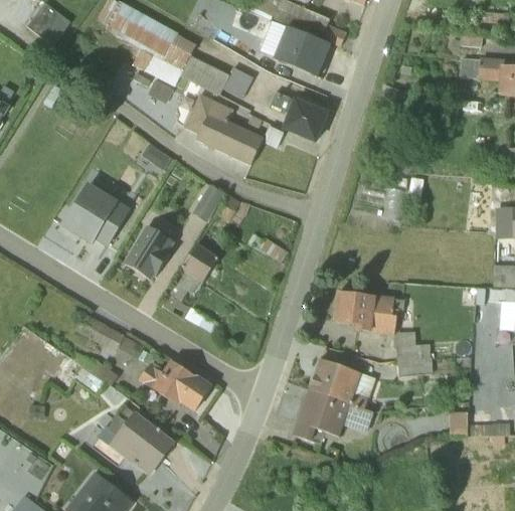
[(178,34),(178,33),(122,2),(121,3),(115,0),(107,0),(98,18),(108,24),(105,28),(140,48),(133,65),(174,86),(180,75),(218,96),(223,88),(242,98),(252,77),(252,76),(224,62),(225,59),(214,54),(209,64),(190,55),(196,45),(178,34)]
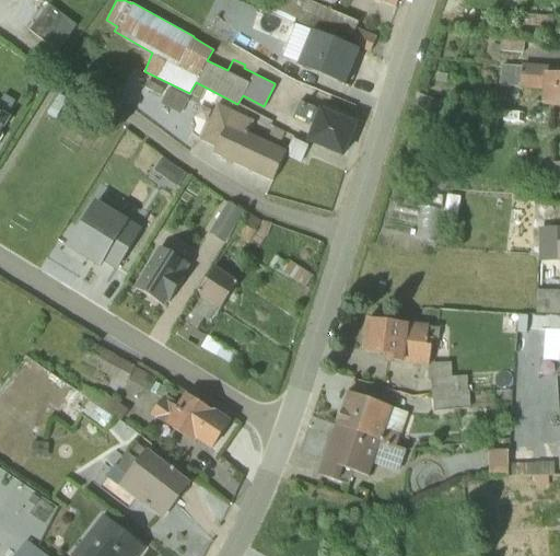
[(276,0),(272,9),(298,20),(305,0),(276,0)]
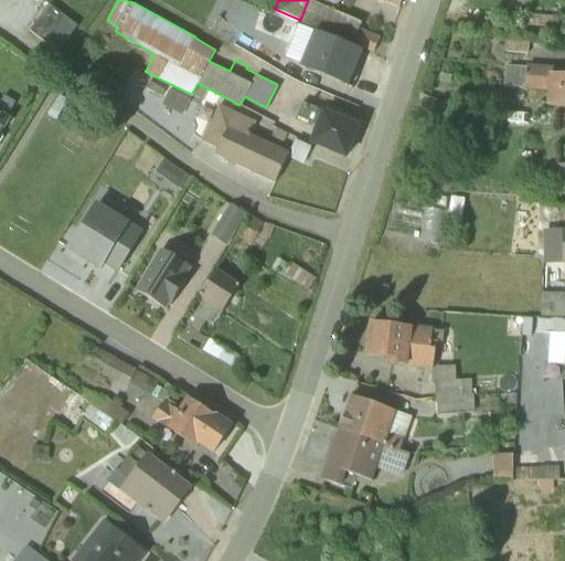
[(300,20),(373,50),(379,38),(359,29),(362,20),(315,0),(308,0),(300,20)]
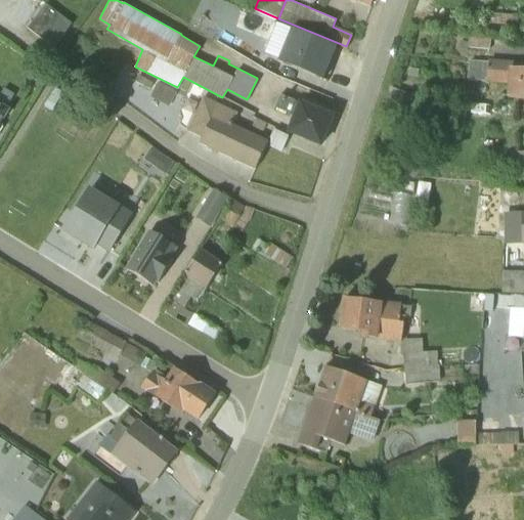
[(72,23),(45,3),(27,28),(53,47),(72,23)]
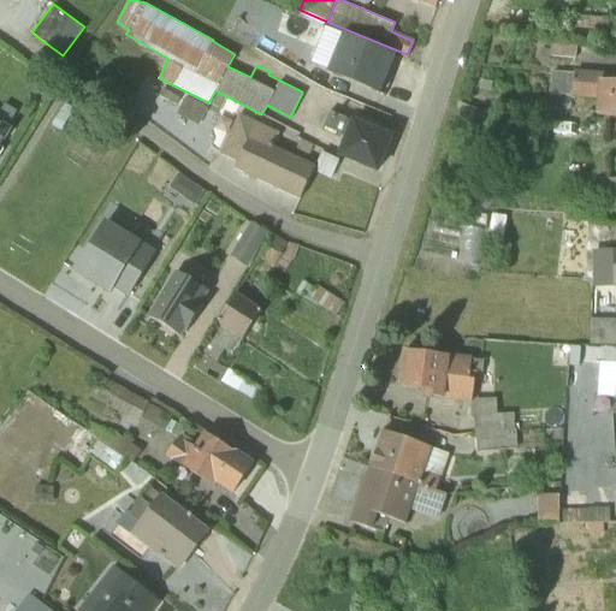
[(284,7),(273,33),(331,57),(325,72),(379,94),(396,54),(284,7)]
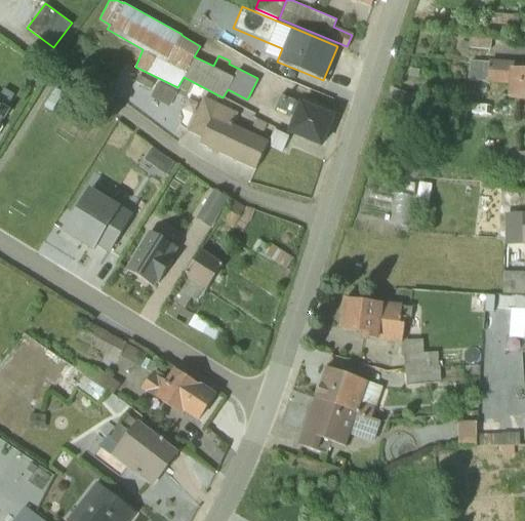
[(518,13),(491,12),(491,21),(518,23),(518,13)]
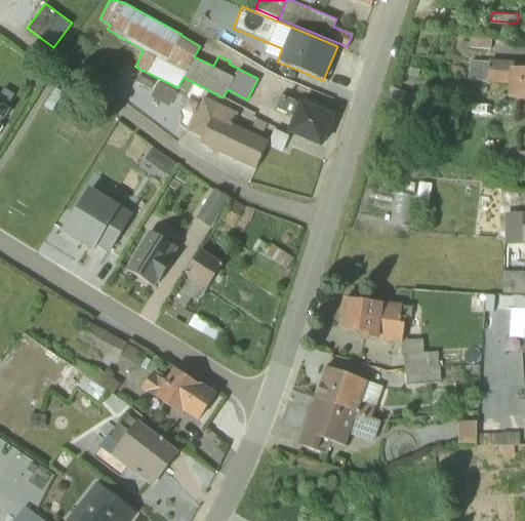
[(95,22),(89,17),(77,35),(83,40),(95,22)]
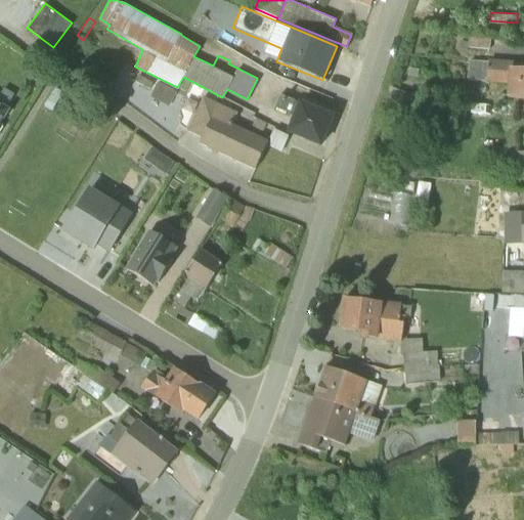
[(461,40),(460,46),(467,48),(468,45),(489,48),(490,37),(469,35),(468,42),(461,40)]
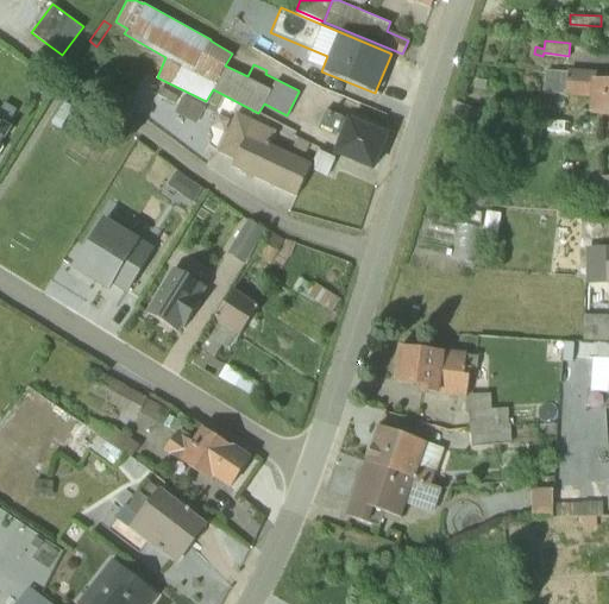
[(608,74),(546,69),(544,90),(590,96),(589,111),(608,112),(608,74)]
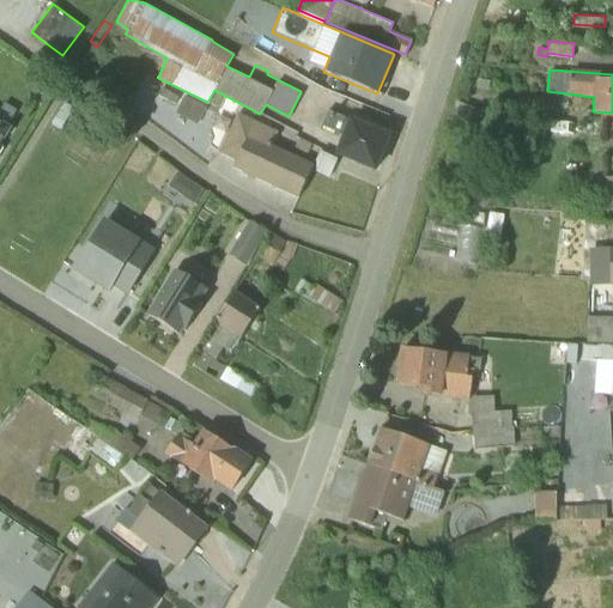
[(206,105),(184,95),(176,110),(198,122),(206,105)]
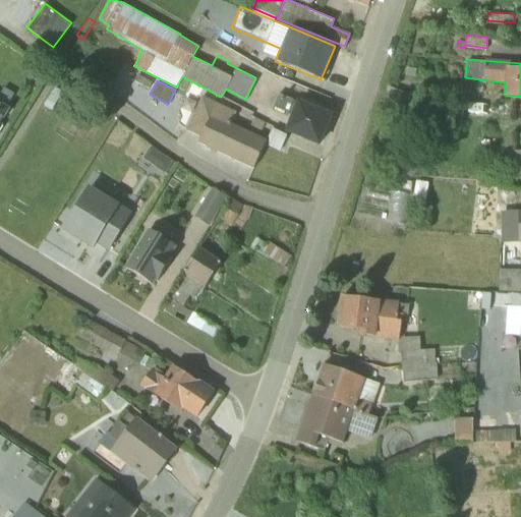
[(405,112),(414,114),(420,97),(419,96),(388,87),(382,103),(392,107),(390,114),(398,117),(399,116),(403,117),(405,112)]
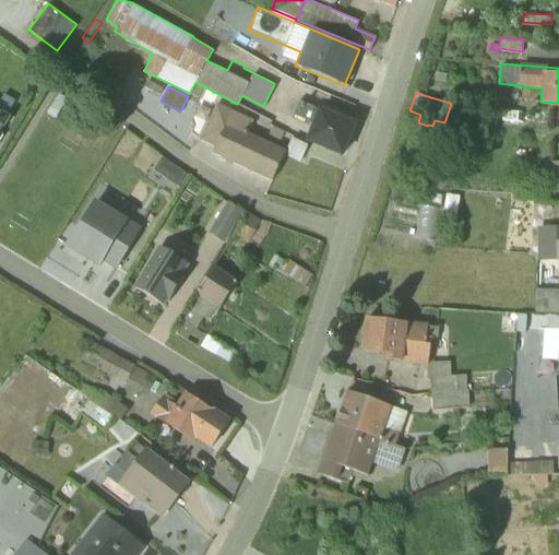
[(299,99),(292,117),(308,124),(309,120),(312,121),(306,140),(342,153),(354,122),(319,106),(318,108),(299,99)]
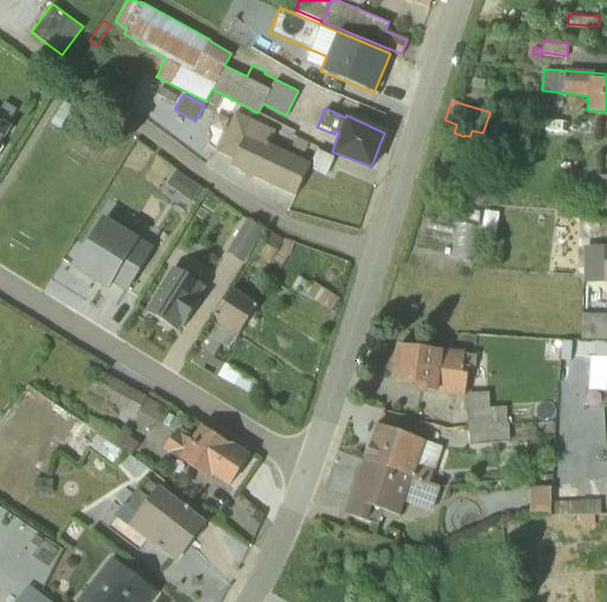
[(275,129),(235,110),(218,149),(234,158),(231,164),(295,193),(308,167),(310,161),(268,141),(275,129)]
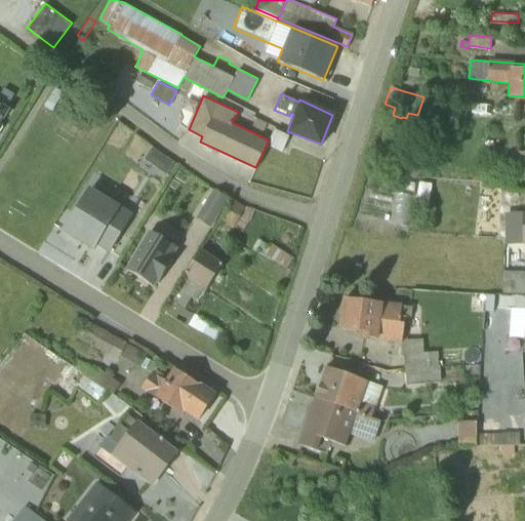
[(0,123),(8,110),(0,104),(0,130),(3,125),(0,123)]
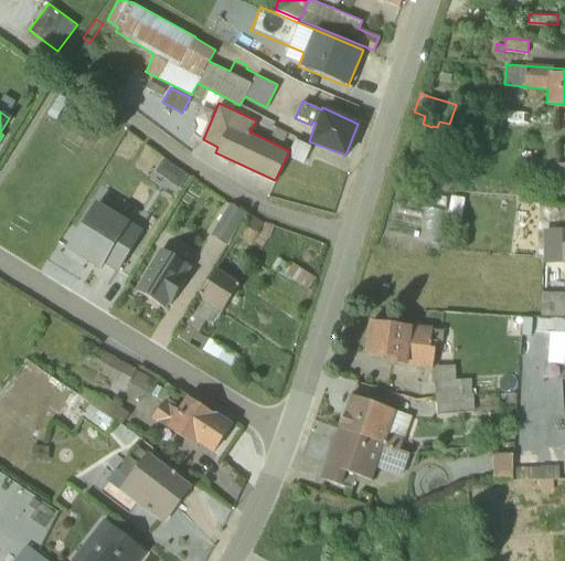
[(302,162),(310,146),(295,138),(288,150),(287,156),(302,162)]
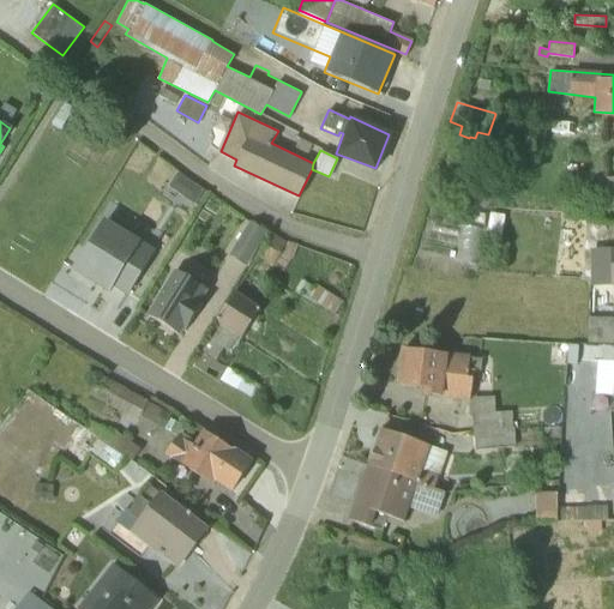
[(198,198),(205,184),(179,169),(172,184),(198,198)]
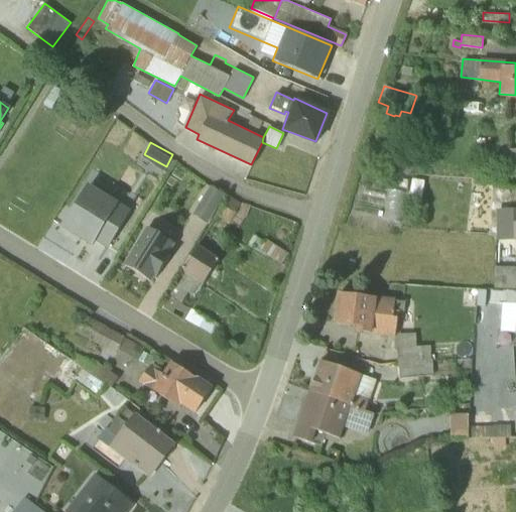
[(490,201),(492,182),(470,181),(469,185),(467,185),(467,187),(465,188),(463,210),(460,211),(460,218),(468,219),(467,229),(472,230),(473,216),(485,217),(487,201),(490,201)]
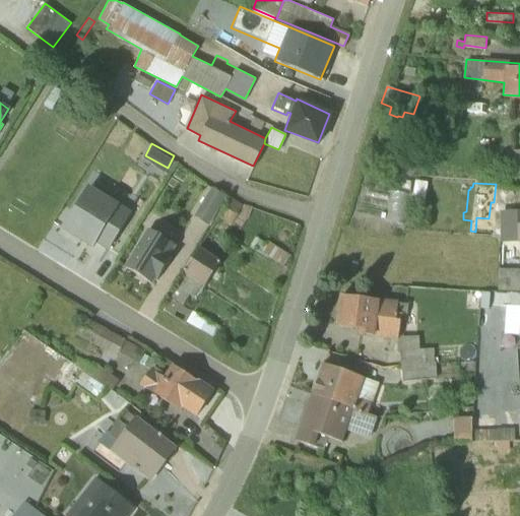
[(511,187),(500,185),(497,198),(509,201),(510,199),(508,198),(511,187)]
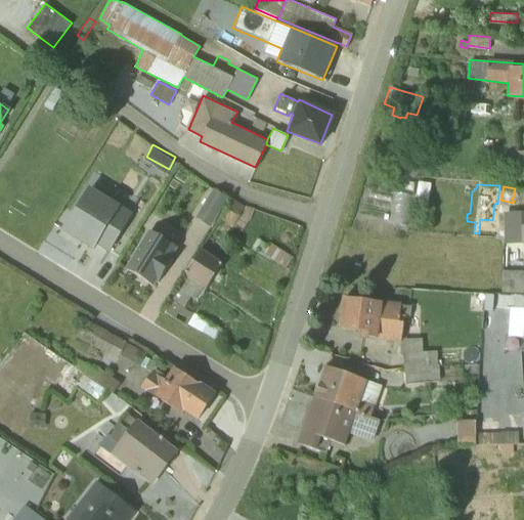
[(84,198),(64,230),(93,248),(96,243),(108,250),(131,214),(104,198),(89,188),(84,198)]
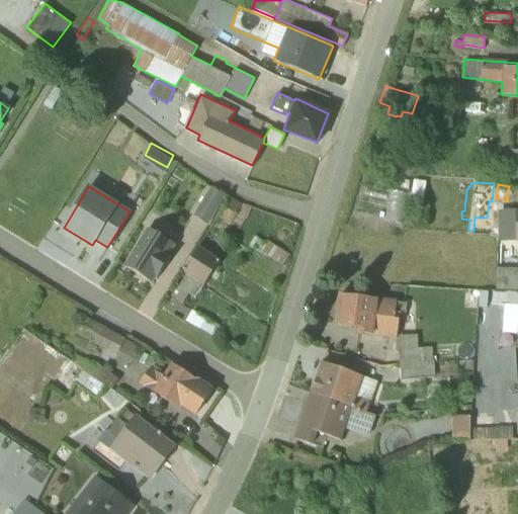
[(194,213),(208,222),(225,194),(211,186),(194,213)]
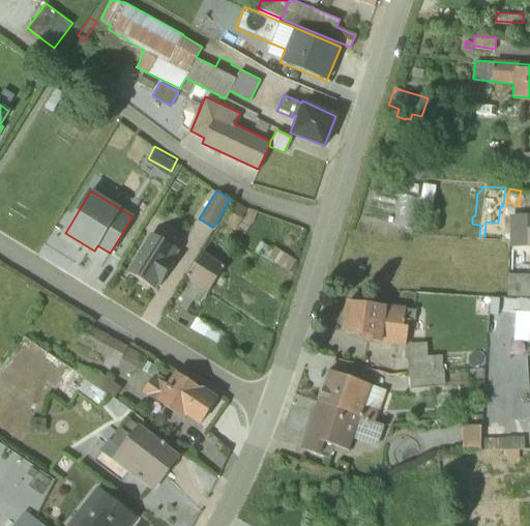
[(246,209),(234,202),(223,221),(244,233),(251,223),(253,223),(256,214),(257,210),(247,207),(246,209)]
